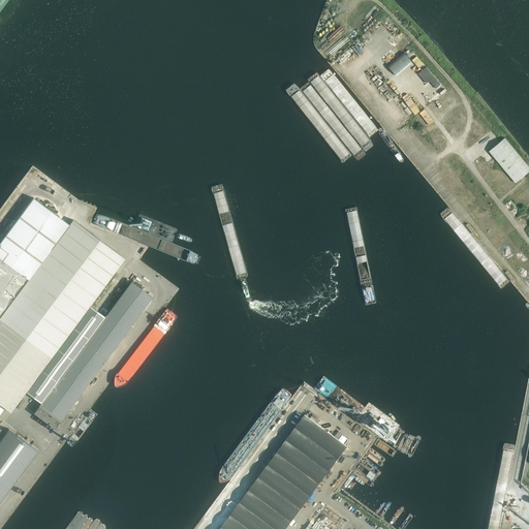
[(395,74),(411,61),(404,53),(387,66),(395,74)]
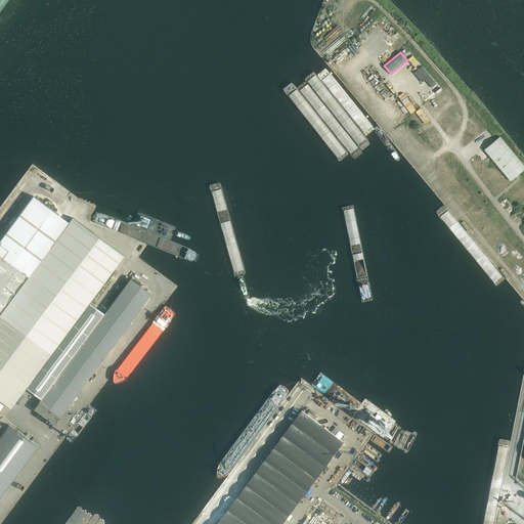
[(409,52),(405,56),(415,68),(420,64),(409,52)]
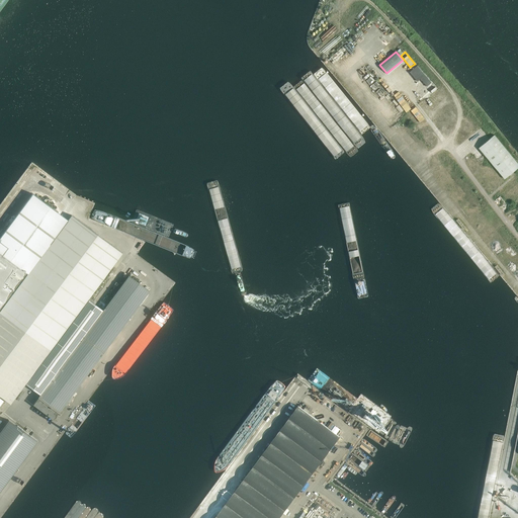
[(418,67),(410,73),(419,82),(421,80),(427,87),(432,83),(418,67)]
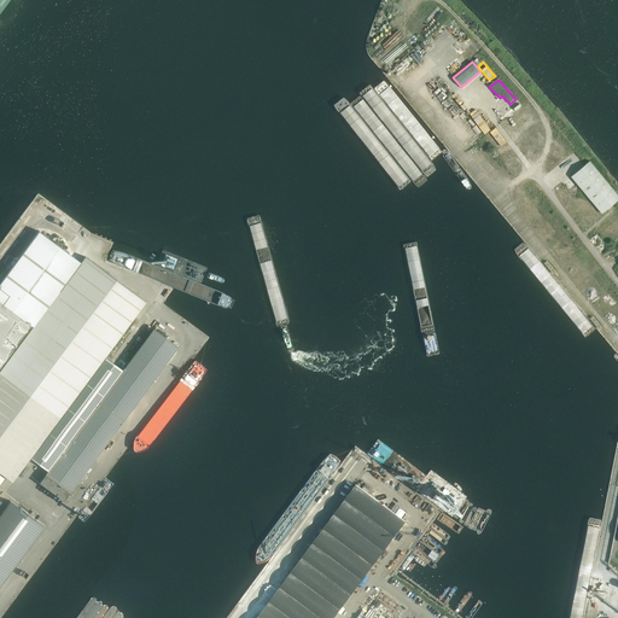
[(512,111),(508,106),(497,115),(501,120),(512,111)]
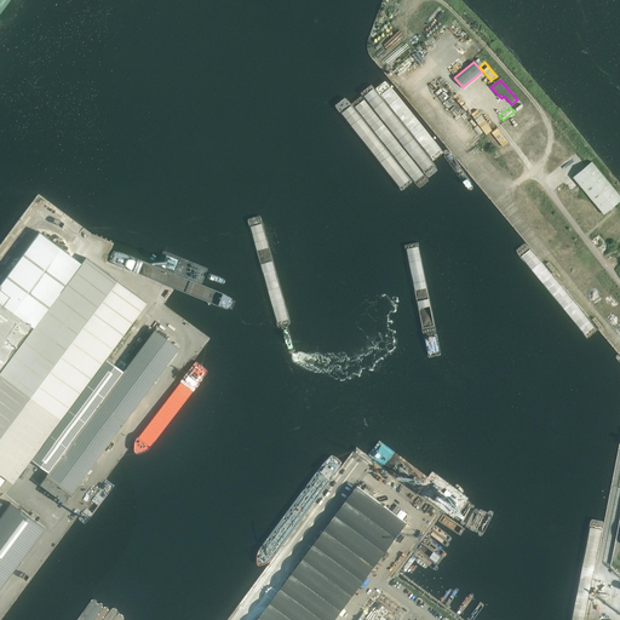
[(493,131),(481,118),(476,121),(487,136),(493,131)]
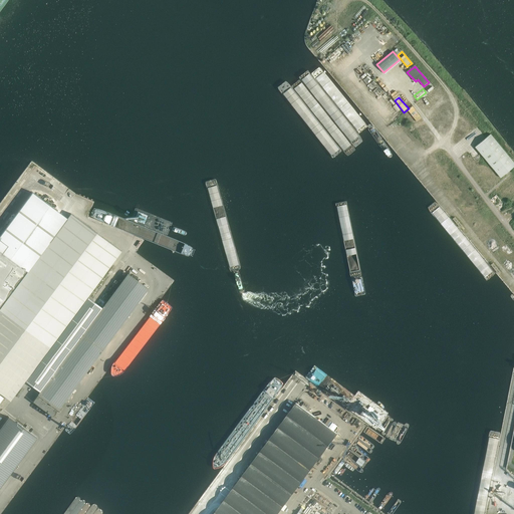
[(513,166),(513,162),(491,134),(487,138),(475,147),(501,178),(513,166)]
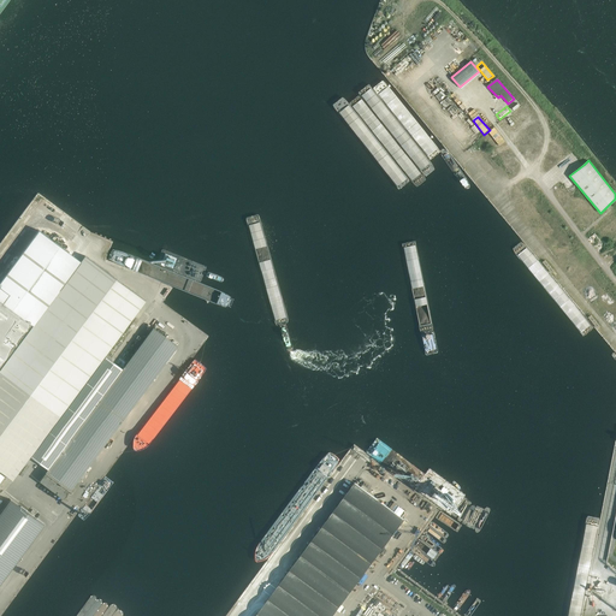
[(0,282),(0,363),(7,355),(10,356),(0,369),(0,471),(5,474),(12,480),(30,457),(105,356),(120,336),(59,290),(81,261),(39,230),(0,282)]
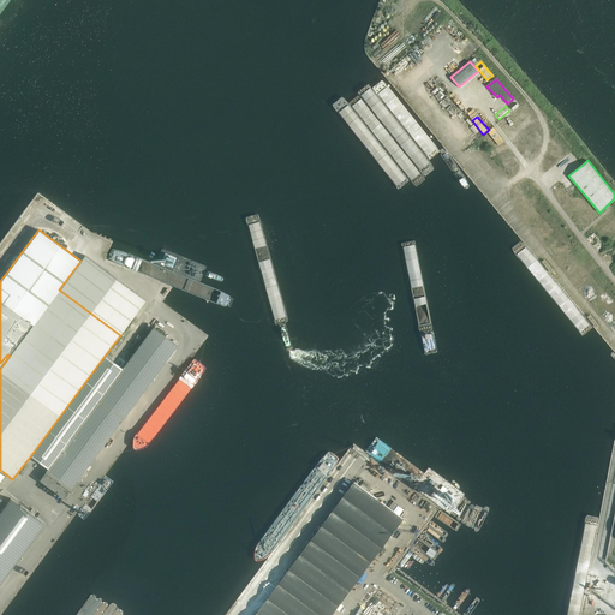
[(153,327),(123,368),(48,470),(40,481),(63,499),(177,346),(153,327)]
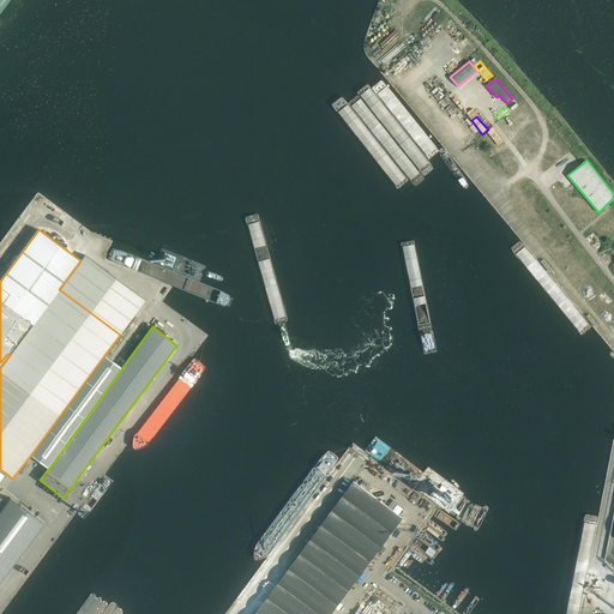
[(30,456),(48,469),(122,367),(104,355),(30,456)]
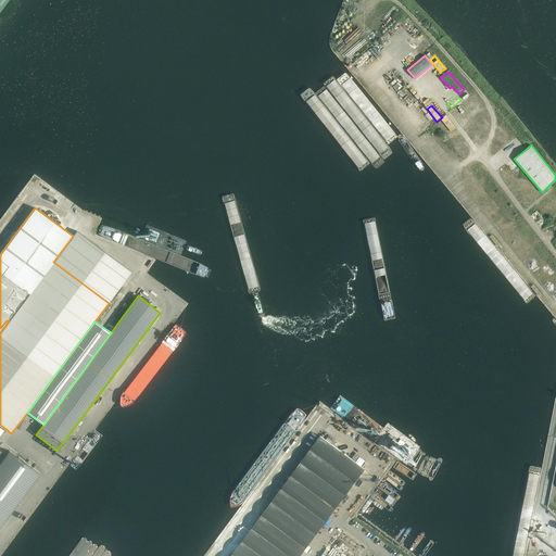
[(359,475),(364,468),(342,452),(320,436),(315,442),(305,456),(295,468),(286,481),(276,495),(266,508),(256,521),(247,534),(237,547),(230,555),(299,555),(300,555),(310,542),(319,529),(329,516),(339,503),(349,490),(359,475)]
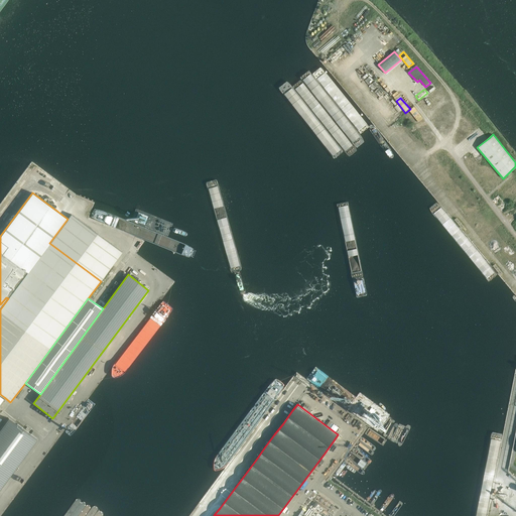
[(0,468),(10,476),(22,460),(21,460),(25,455),(25,456),(37,439),(8,418),(0,429),(0,468)]
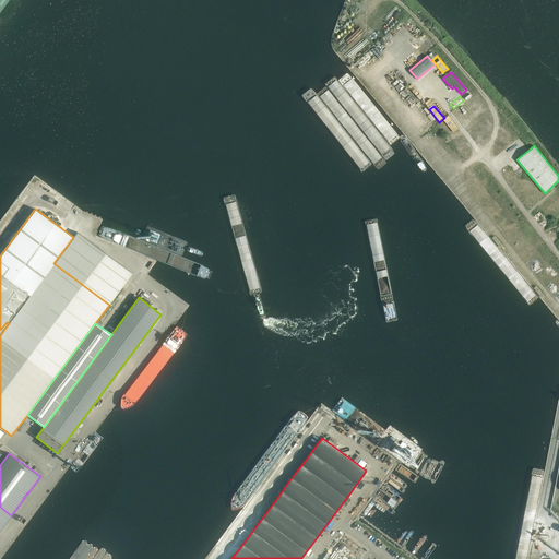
[(0,530),(11,515),(0,507),(0,530)]
